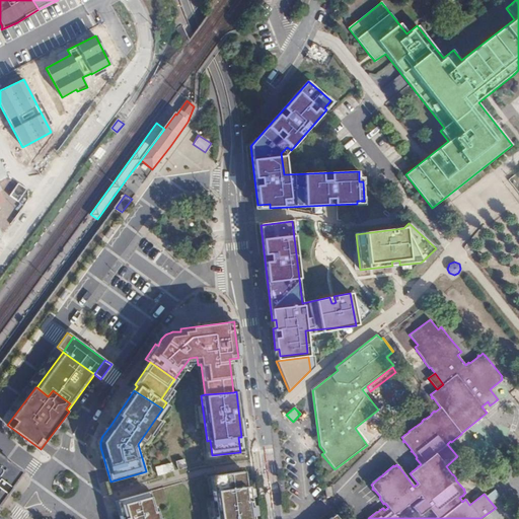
[(0,501),(21,472),(0,456),(0,501)]
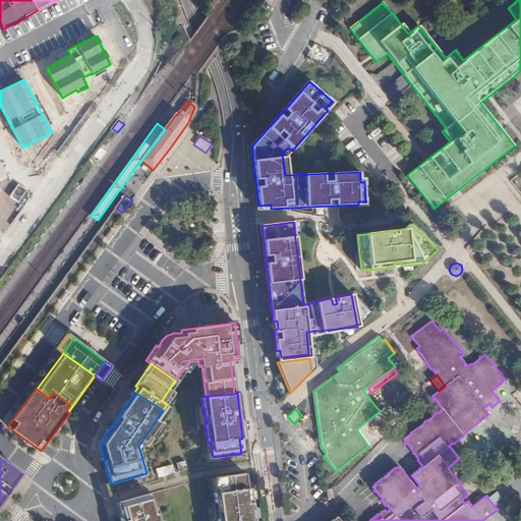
[(173,463),(155,468),(157,476),(174,472),(174,471),(185,468),(183,460),(173,462),(173,463)]
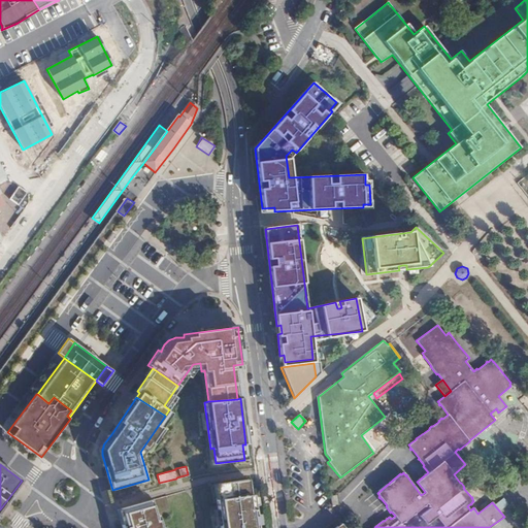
[(249,480),(218,484),(220,499),(217,499),(220,527),(257,527),(254,495),(251,495),(249,480)]
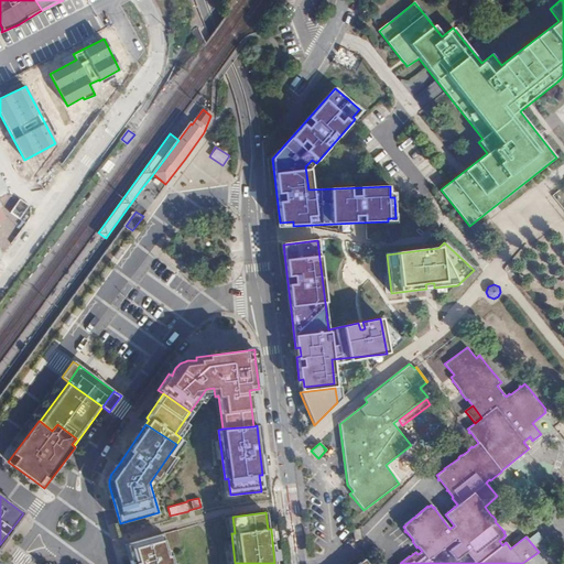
[(537,531),(529,538),(534,544),(542,539),(537,531)]
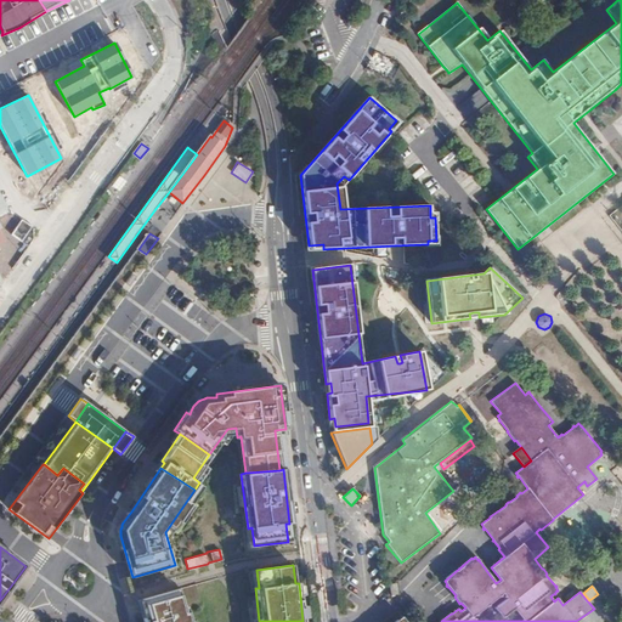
[(190,621),(181,588),(140,600),(145,621),(190,621)]
